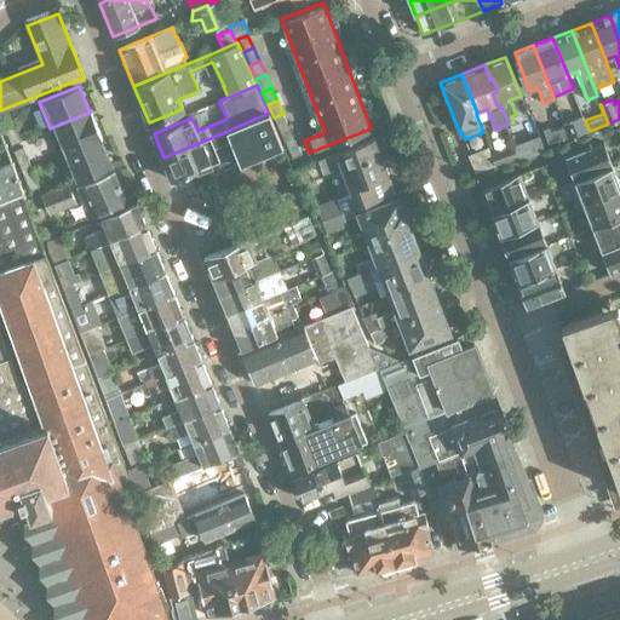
[(102,138),(91,112),(50,128),(61,155),(102,138)]
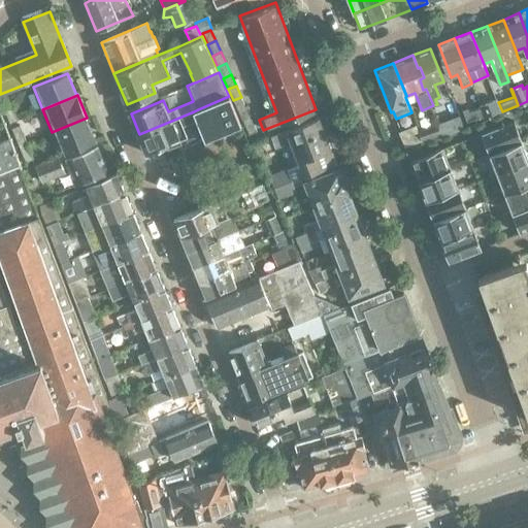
[(229,96),(198,109),(194,111),(198,121),(197,122),(204,141),(241,126),(229,96)]
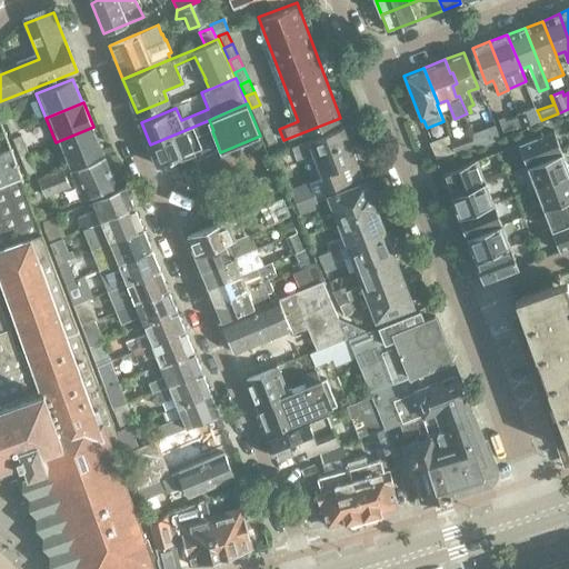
[(257,120),(266,117),(260,105),(251,108),(257,120)]
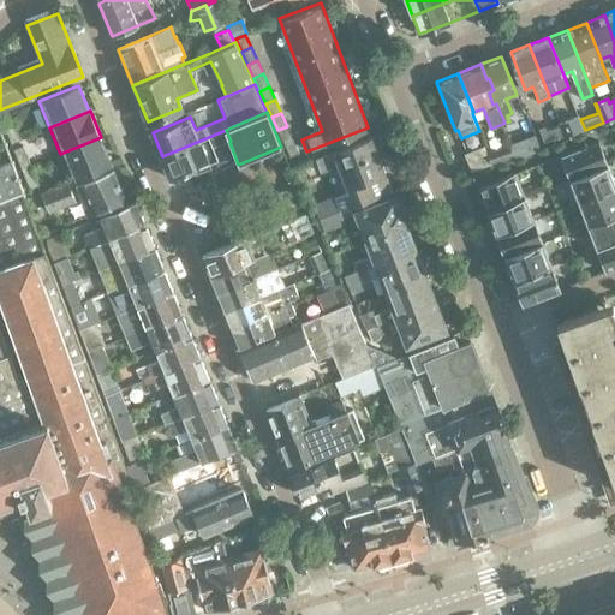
[(560,123),(565,135),(581,127),(583,131),(585,130),(580,119),(579,120),(578,115),(560,123)]
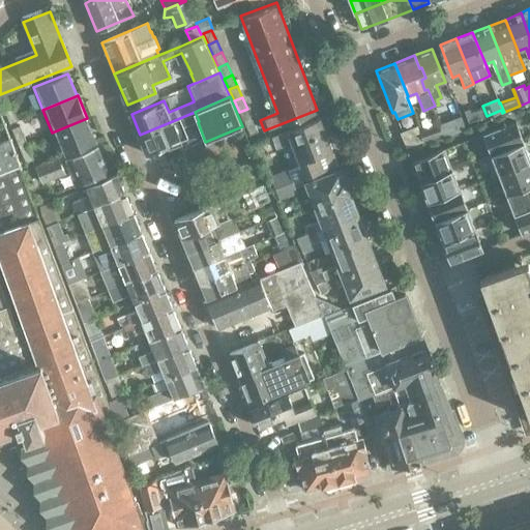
[(10,104),(3,107),(10,124),(18,120),(10,104)]
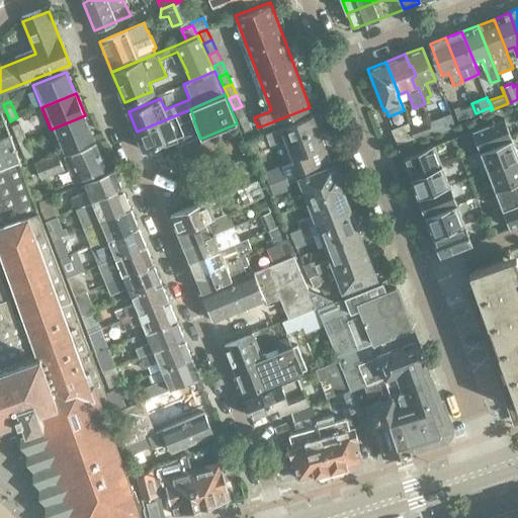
[(458,119),(476,113),(471,103),(469,104),(470,106),(460,110),(459,106),(453,108),(458,119)]
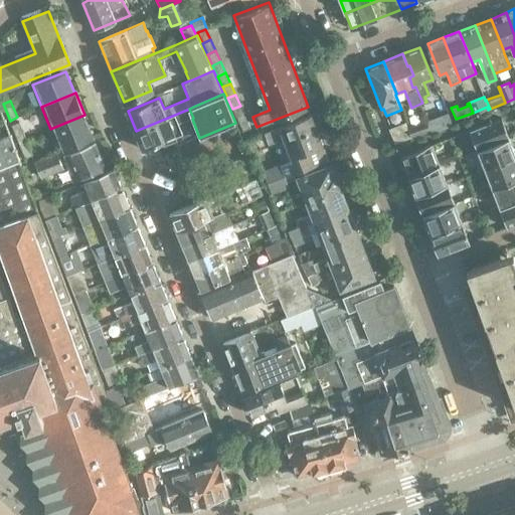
[(237,120),(245,117),(240,106),(232,109),(237,120)]
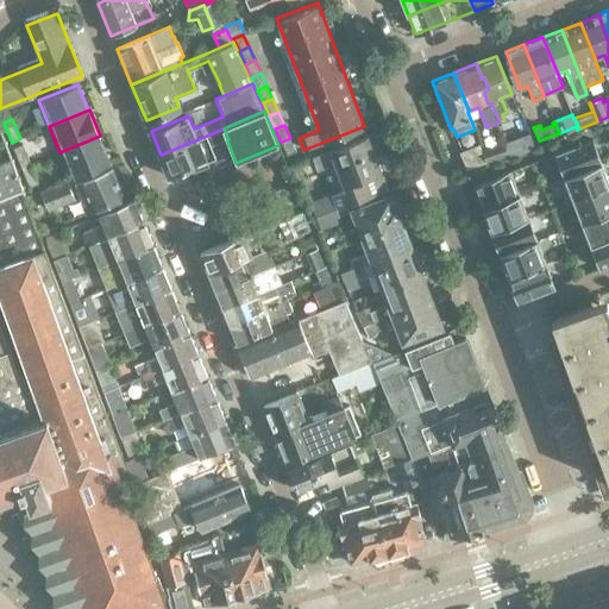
[(170,179),(207,163),(206,159),(214,156),(211,146),(227,140),(228,139),(224,129),(161,155),(170,179)]
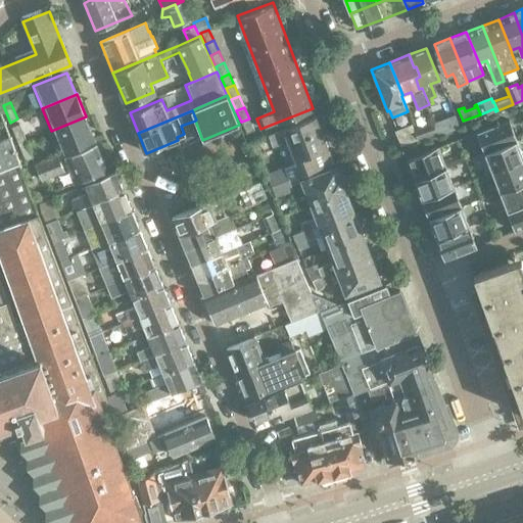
[(435,121),(440,133),(459,126),(458,122),(459,122),(456,114),(445,119),(444,116),(435,121)]
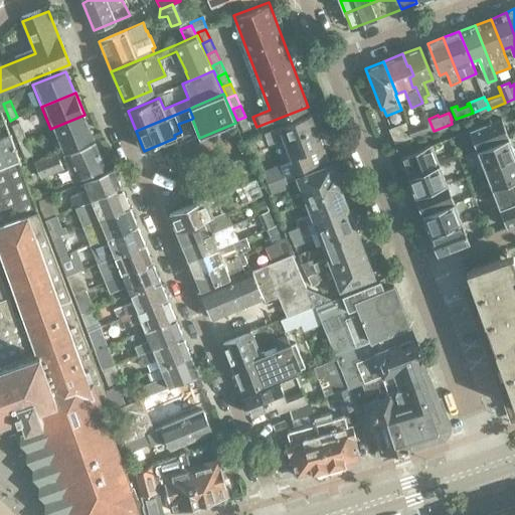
[(86,115),(84,115),(50,129),(59,151),(93,137),(83,116),(86,115)]
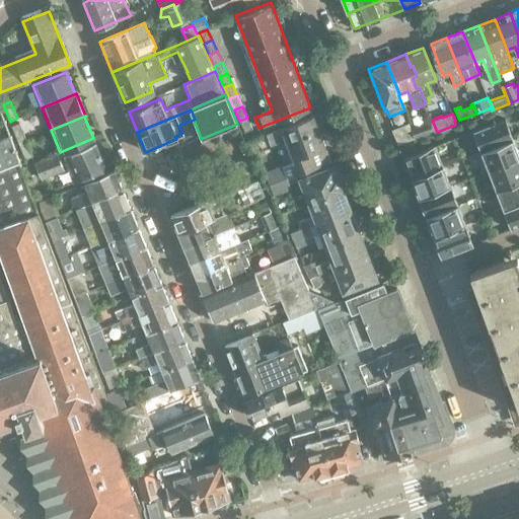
[(274,132),(258,138),(261,143),(269,141),(270,146),(285,140),(292,158),(324,146),(313,116),(274,131),(274,132)]
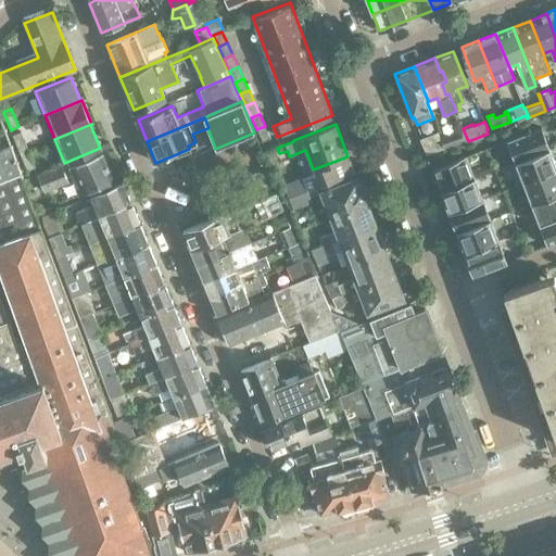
[(265,126),(256,129),(262,141),(270,138),(265,126)]
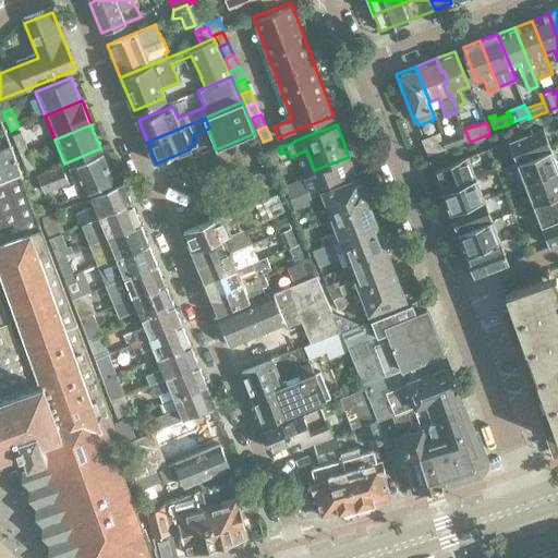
[(544,128),(509,141),(518,164),(553,150),(544,128)]
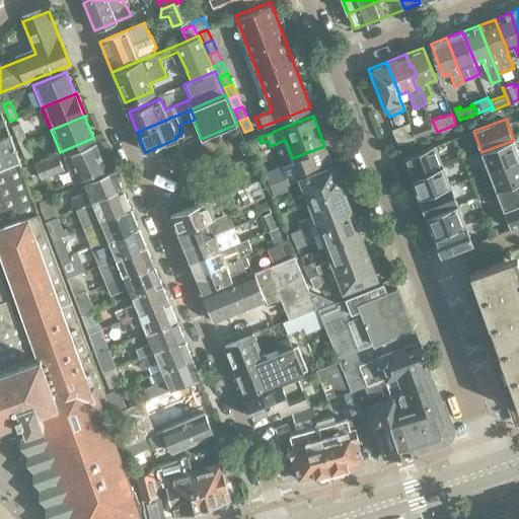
[(417,140),(437,132),(432,120),(412,127),(417,140)]
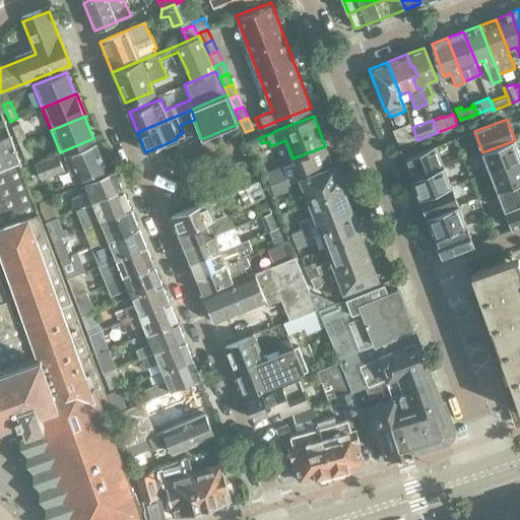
[(19,143),(26,139),(19,123),(12,126),(19,143)]
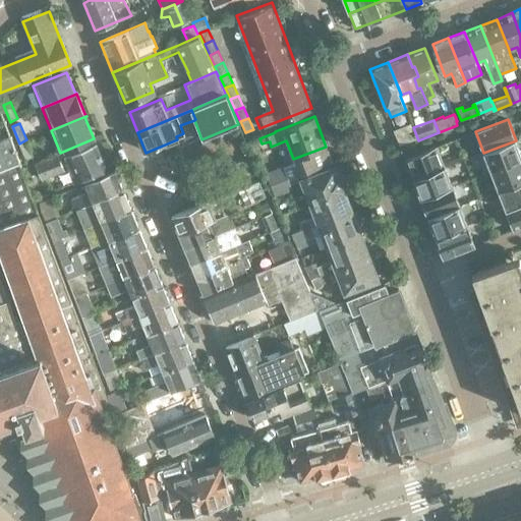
[(399,146),(415,138),(410,123),(393,129),(399,146)]
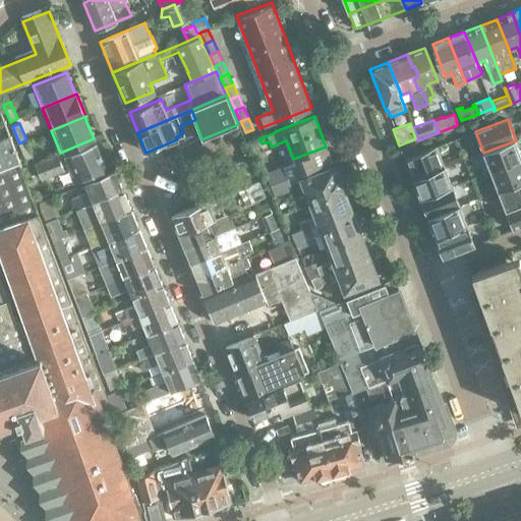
[(34,157),(26,139),(19,143),(25,160),(34,157)]
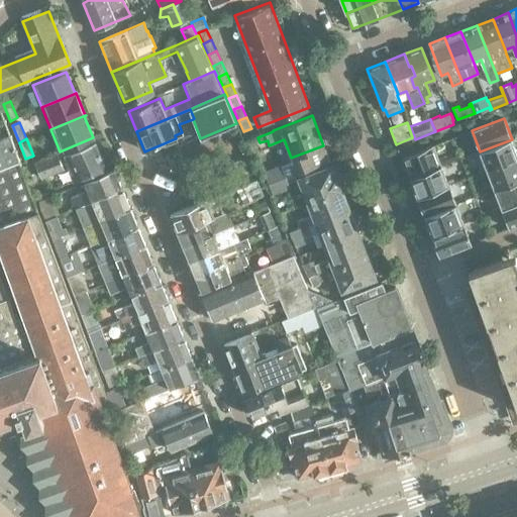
[(0,173),(19,166),(10,139),(0,142),(0,173)]
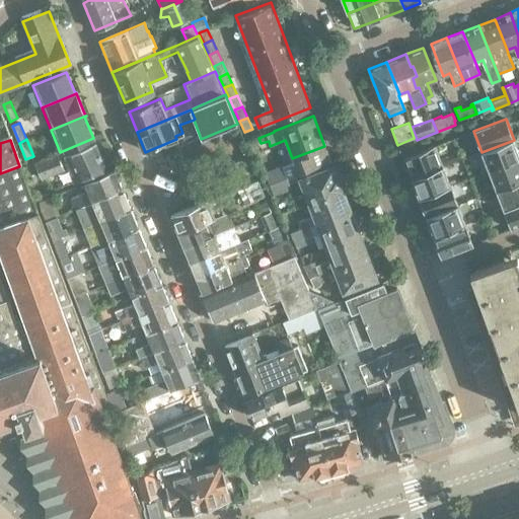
[(518,153),(514,140),(482,152),(490,171),(518,159),(518,153)]
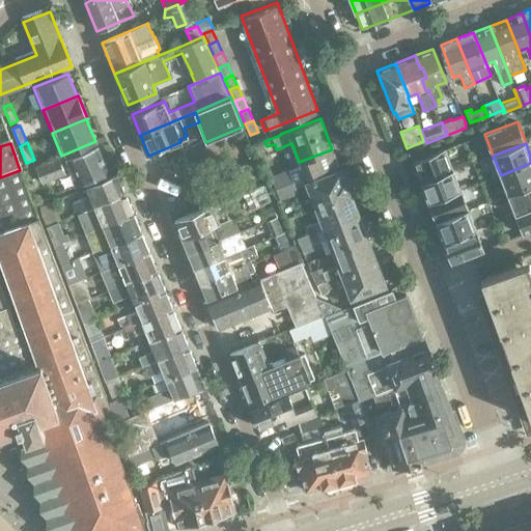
[(80,182),(107,171),(98,147),(71,158),(80,182)]
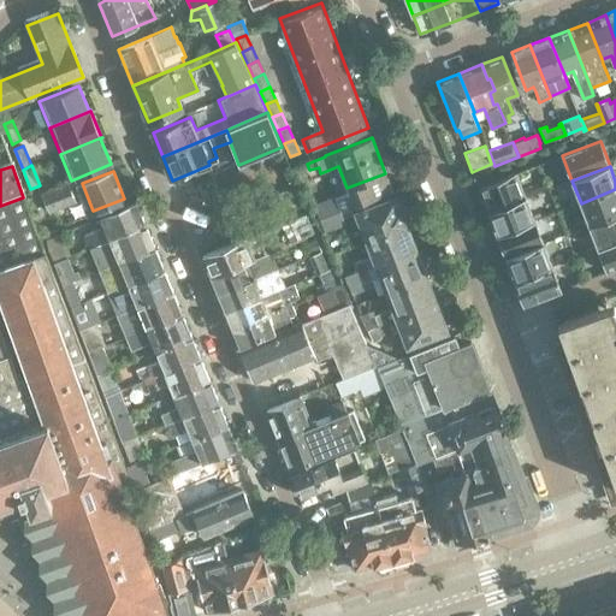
[(516,172),(478,188),(487,213),(526,199),(516,172)]
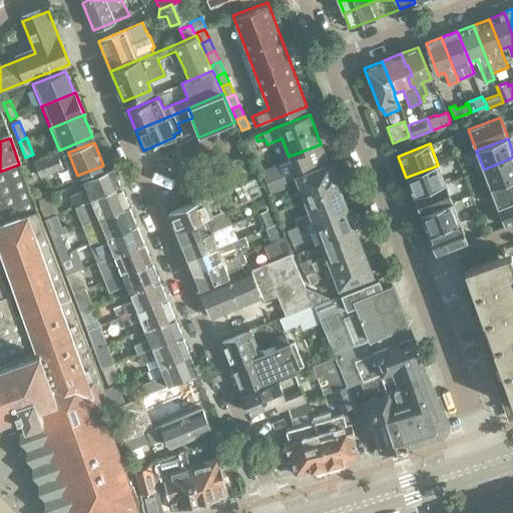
[(57,151),(34,161),(40,177),(63,168),(57,151)]
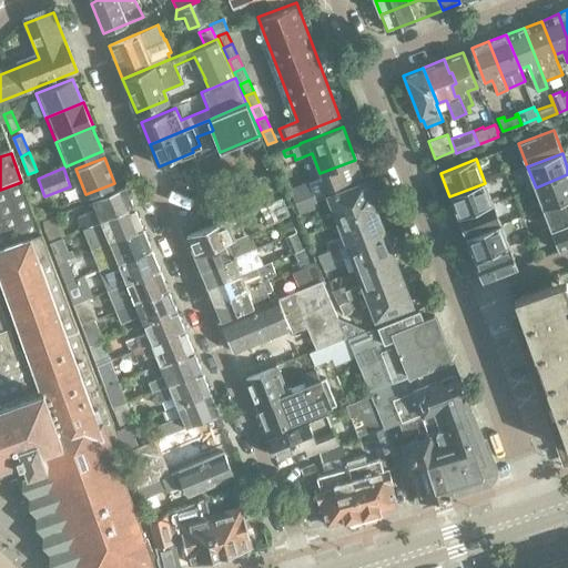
[(567,174),(536,188),(544,209),(567,199),(567,174)]
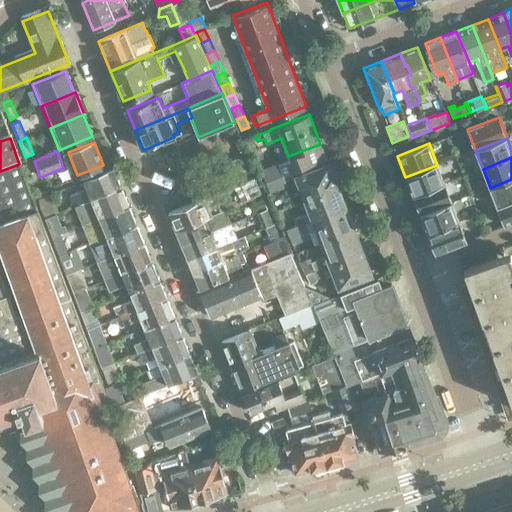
[(297,173),(298,177),(307,199),(338,187),(338,188),(342,186),(335,170),(332,171),(329,165),(328,165),(327,162),(297,173)]
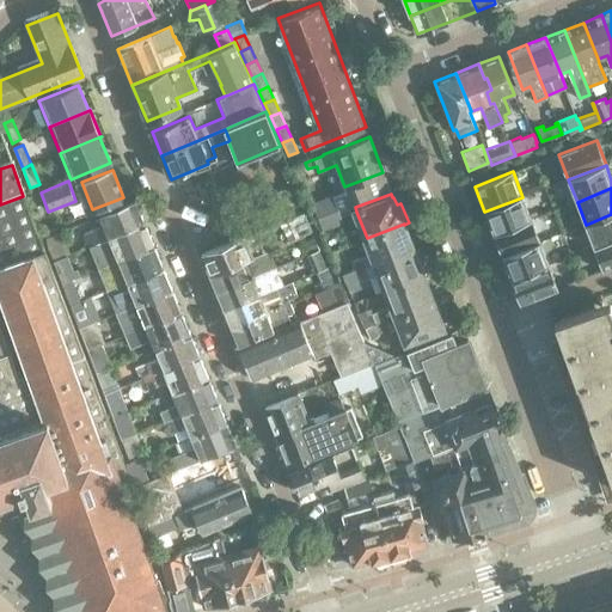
[(129,484),(71,328),(23,196),(0,204),(0,305),(26,378),(18,380),(10,355),(0,357),(0,495),(23,487),(30,509),(23,512),(59,611),(150,611),(166,606),(122,487),(129,484)]
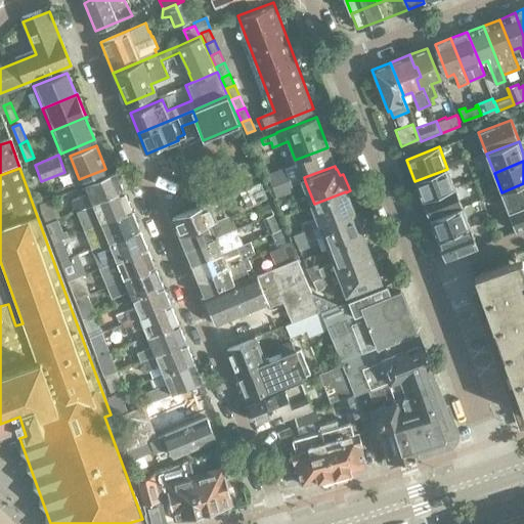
[(282,168),(267,174),(271,185),(287,179),(282,168)]
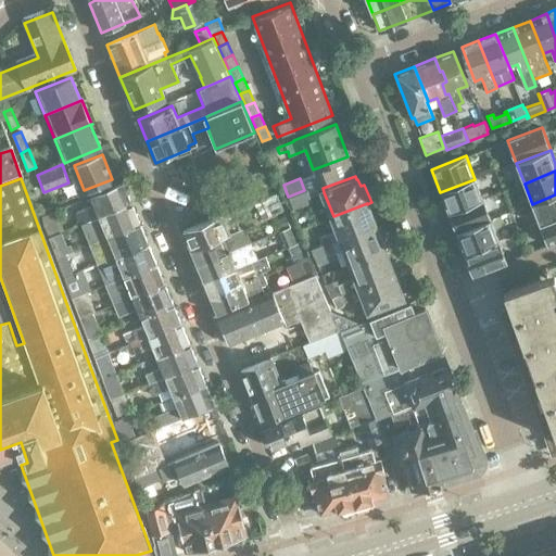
[(475,179),(440,192),(449,213),(483,200),(475,179)]
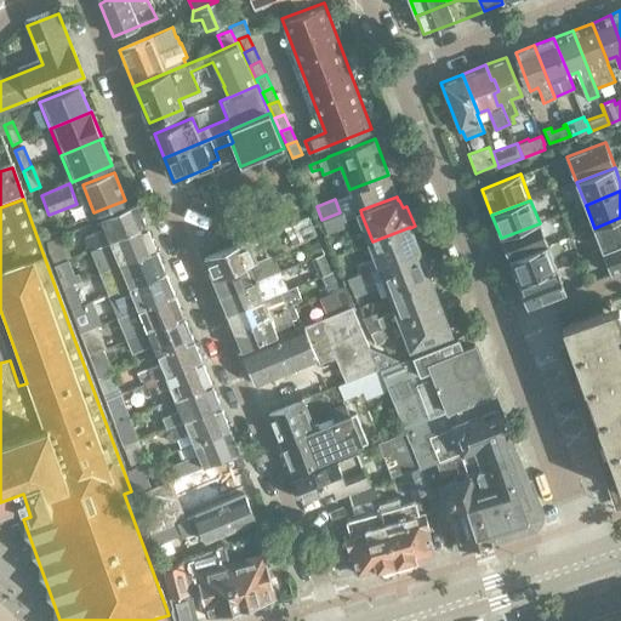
[(90,249),(147,226),(138,203),(102,217),(107,229),(101,232),(100,231),(84,237),(90,249)]
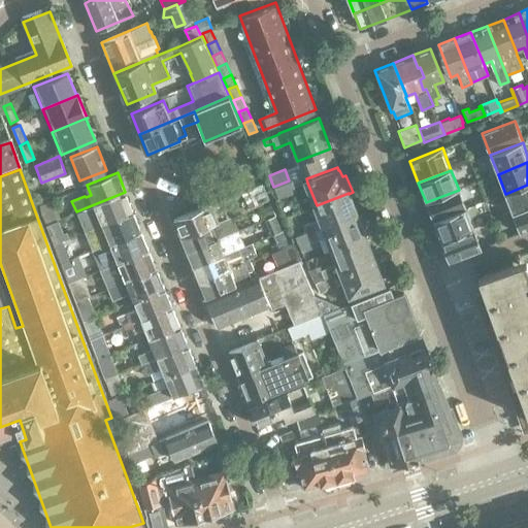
[(289,180),(273,187),(278,199),(296,192),(292,180),(289,180)]
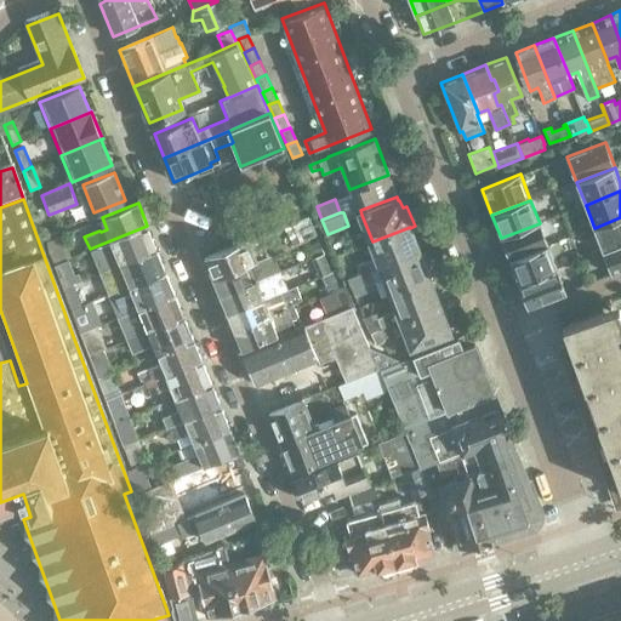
[(301,241),(317,234),(309,217),(294,223),(301,241)]
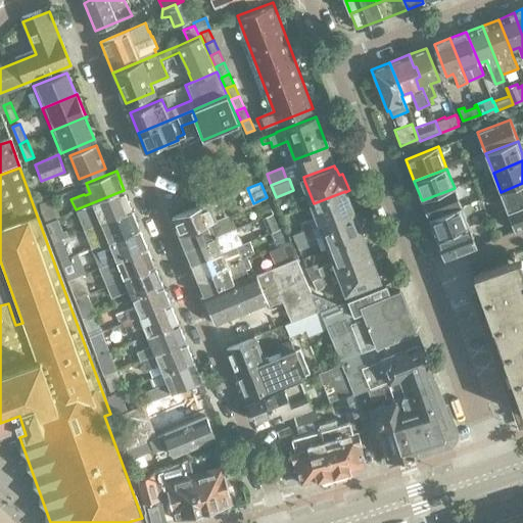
[(522,183),(501,192),(508,211),(509,211),(522,205),(522,183)]
